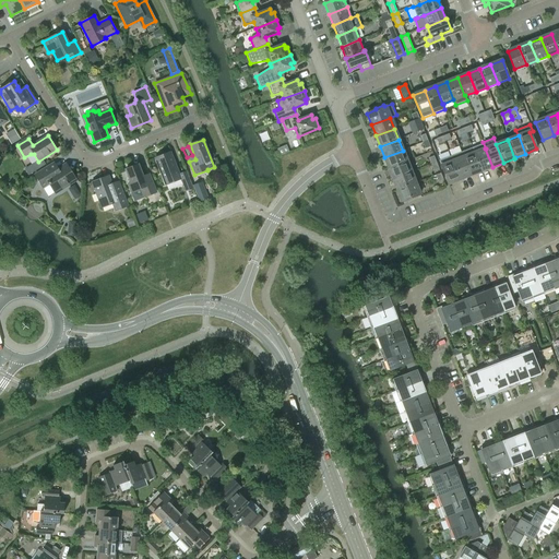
[(472,147),(462,152),(471,175),(482,170),(474,153),(472,147)]
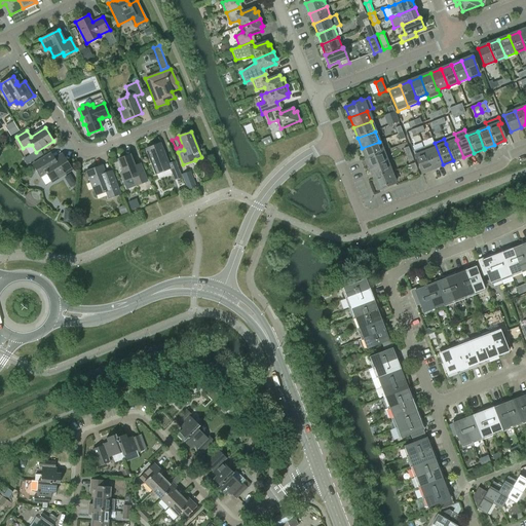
[(456,140),(446,144),(453,160),(463,157),(456,140)]
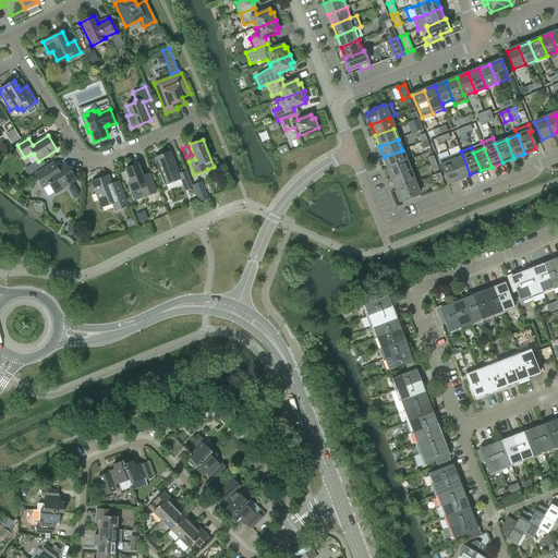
[(384,157),(388,168),(407,161),(402,150),(384,157)]
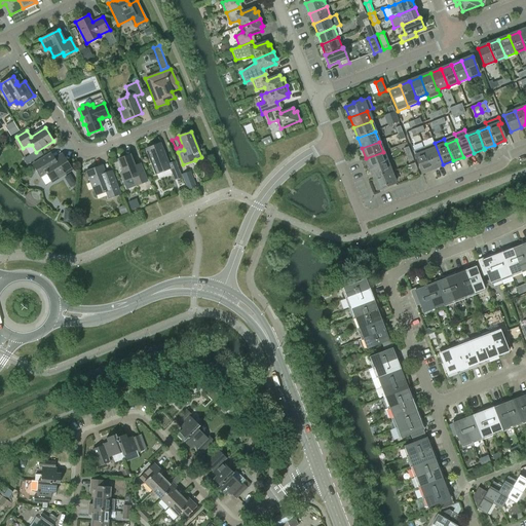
[(146,149),(154,171),(155,175),(171,168),(175,180),(181,178),(175,162),(168,164),(160,143),(146,149)]
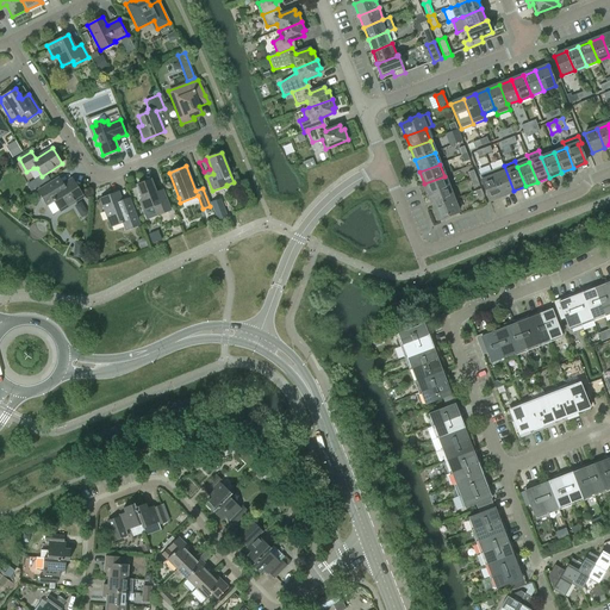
[(504,166),(491,170),(493,176),(502,195),(512,191),(512,192),(514,191),(504,166)]
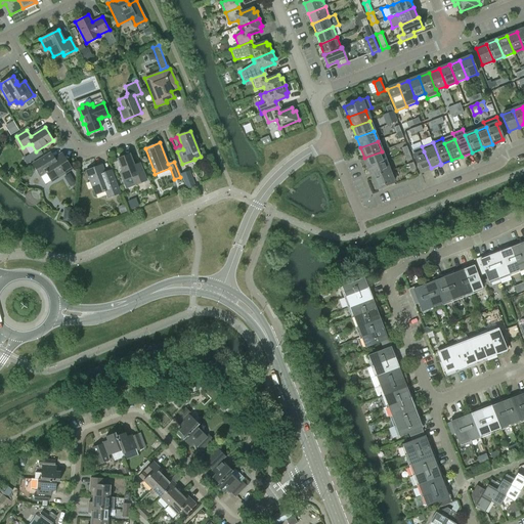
[(424,151),(422,146),(411,150),(420,172),(431,168),(424,151)]
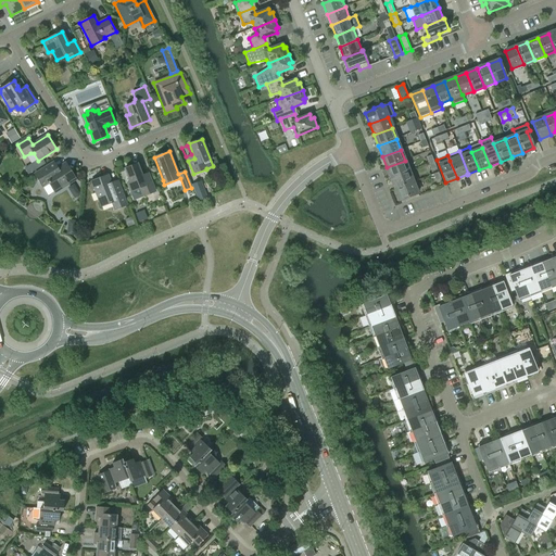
[(387,167),(391,178),(408,172),(405,161),(387,167)]
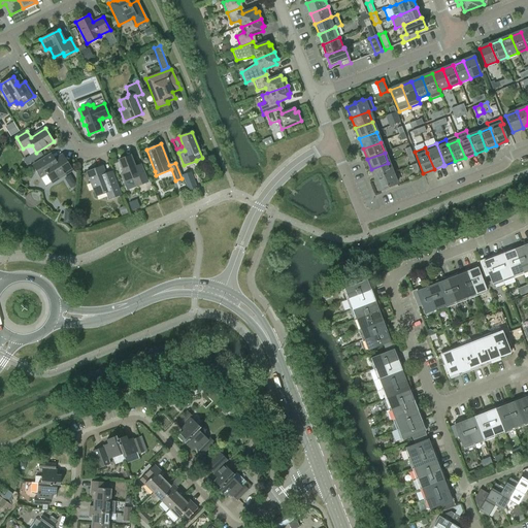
[(71,169),(63,157),(63,156),(55,161),(53,160),(52,161),(48,156),(32,166),(40,177),(46,173),(52,183),(72,169),(71,169)]
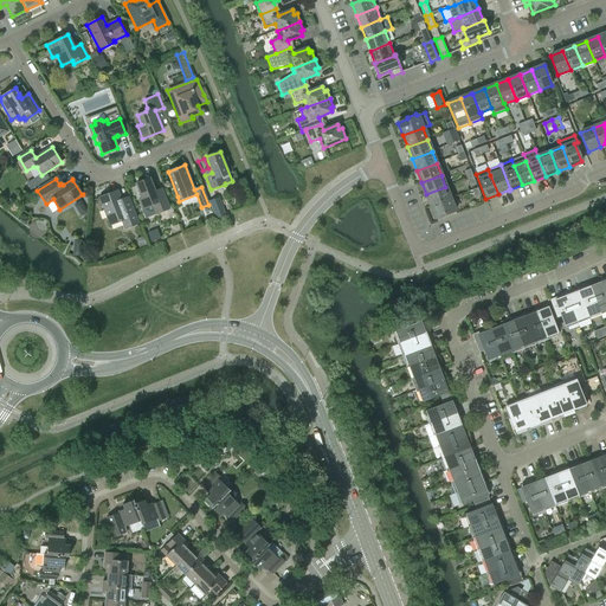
[(163,194),(156,197),(149,179),(136,184),(141,199),(139,200),(142,210),(153,205),(156,214),(169,210),(163,194)]
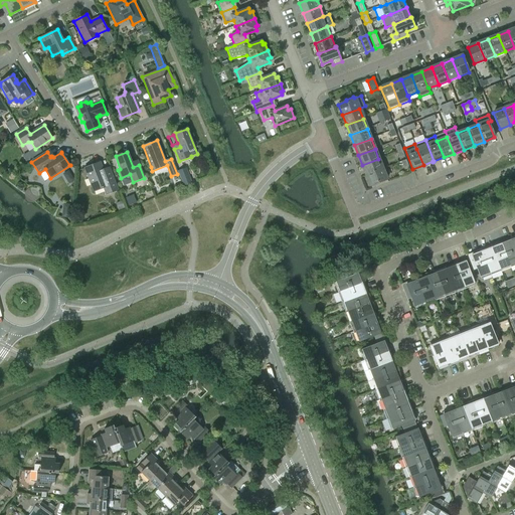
[(362,166),(366,175),(382,169),(378,159),(362,165),(362,166)]
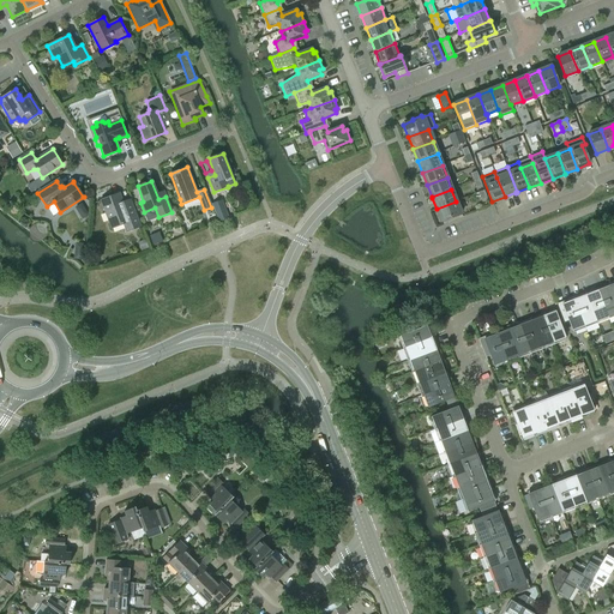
[(119,193),(101,200),(112,228),(122,224),(126,232),(140,227),(131,200),(122,203),(119,193)]
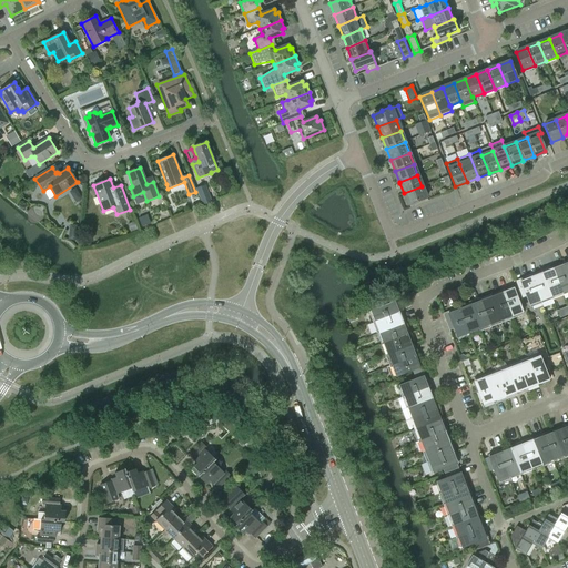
[(426,198),(422,186),(404,193),(408,205),(417,202),(418,203),(427,200),(426,199),(426,198)]
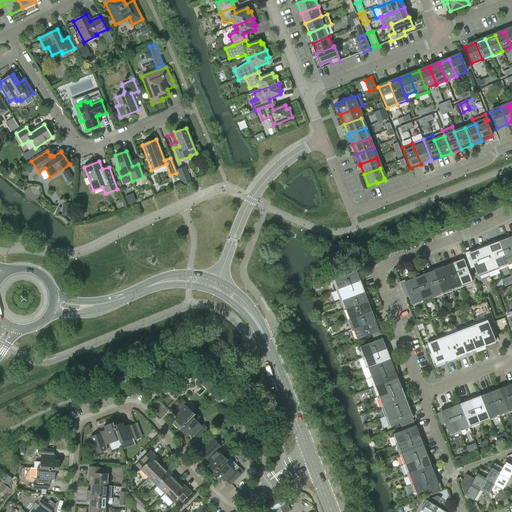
[(180,182),(181,185),(194,180),(191,172),(185,174),(183,170),(177,173),(178,177),(180,182)]
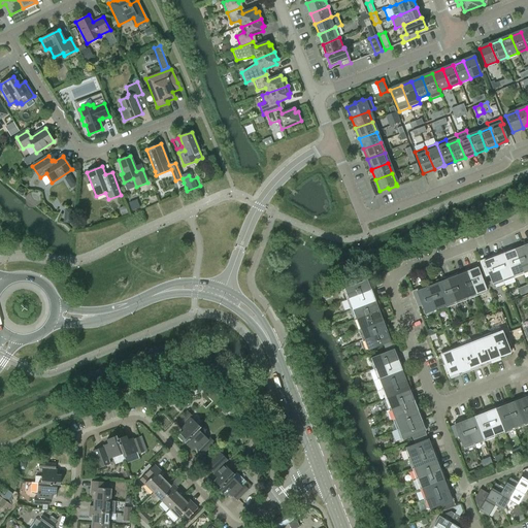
[(523,274),(527,271),(527,258),(523,244),(513,248),(523,274)]
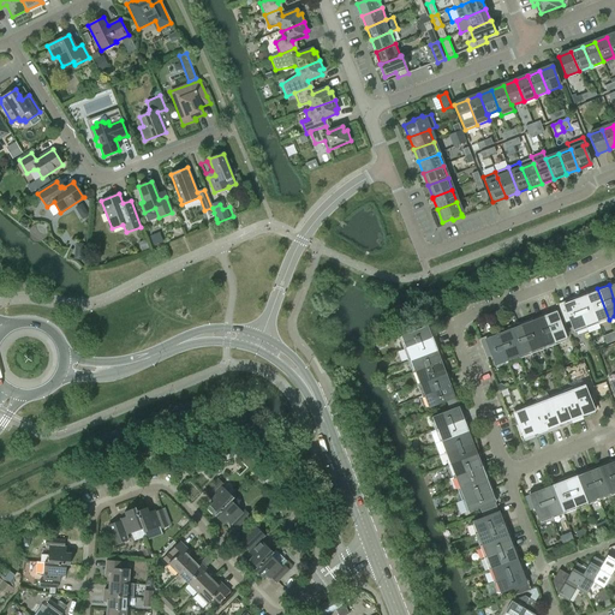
[(597,288),(585,293),(597,323),(609,320),(597,288)]
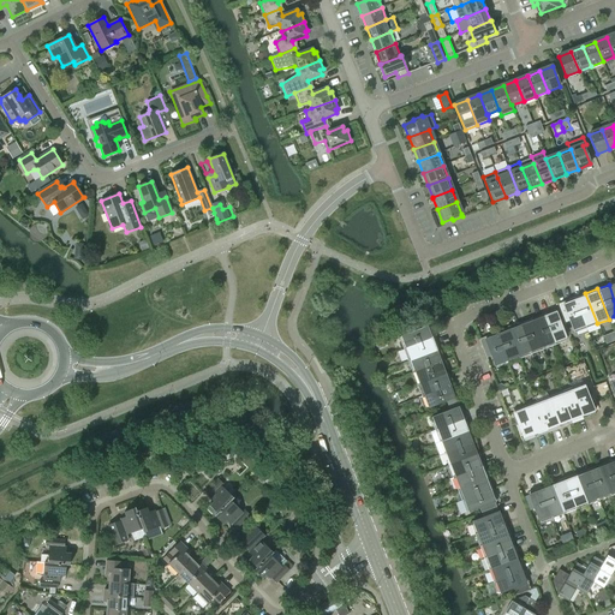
[(585,293),(573,298),(585,328),(597,323),(585,293)]
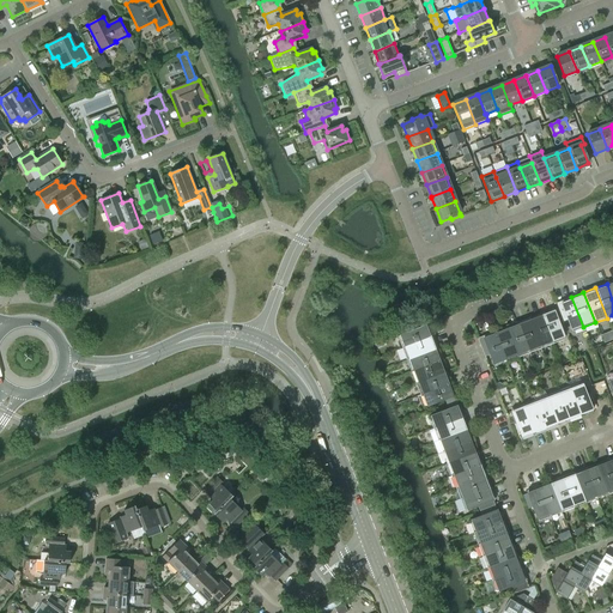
[(571,332),(583,327),(571,297),(554,303),(562,322),(566,320),(571,332)]
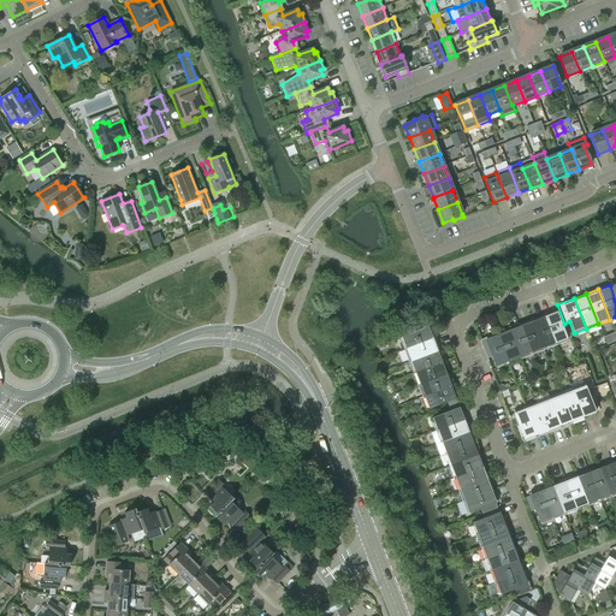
[(555,311),(543,315),(555,345),(567,341),(555,311)]
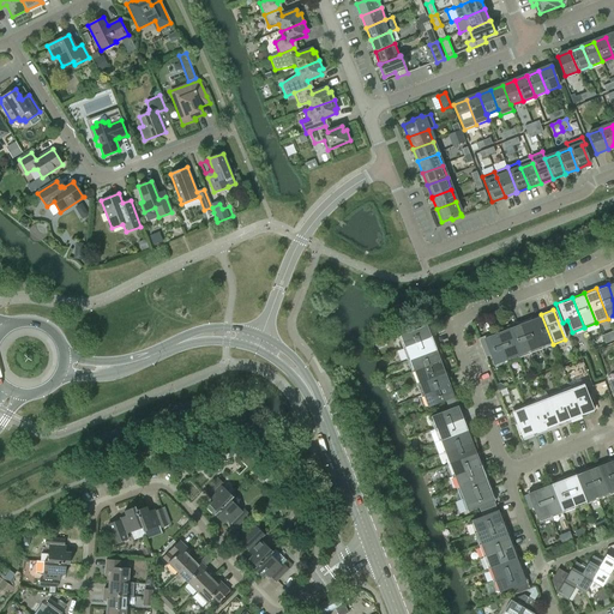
[(541,349),(553,344),(541,314),(529,319),(541,349)]
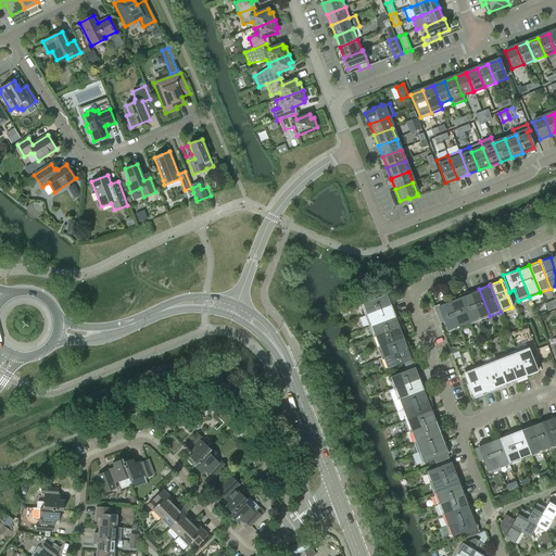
[(479,320),(490,316),(479,289),(469,292),(479,320)]
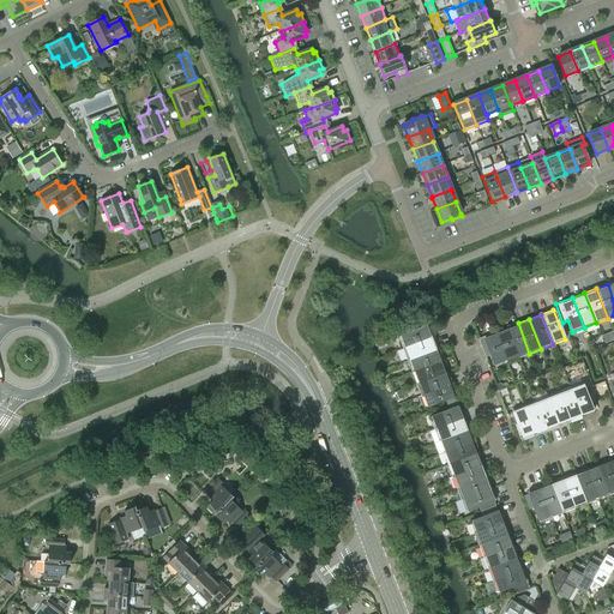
[(518,357),(529,354),(518,323),(506,327),(518,357)]
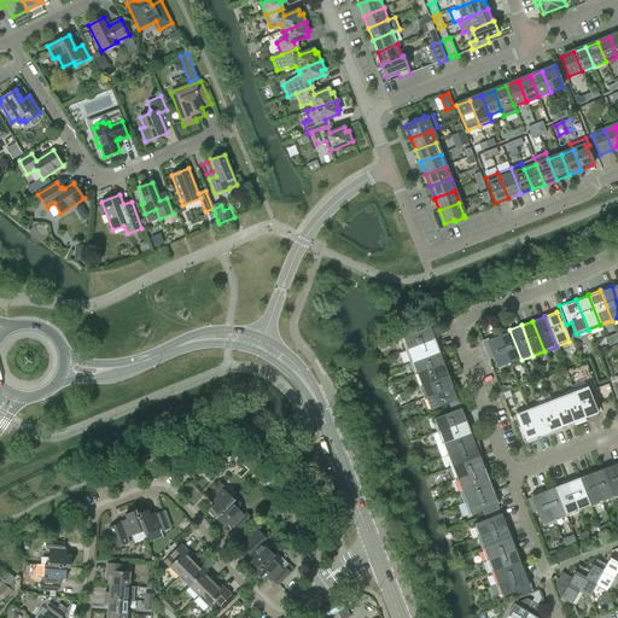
[(401,339),(406,351),(435,340),(431,328),(401,339)]
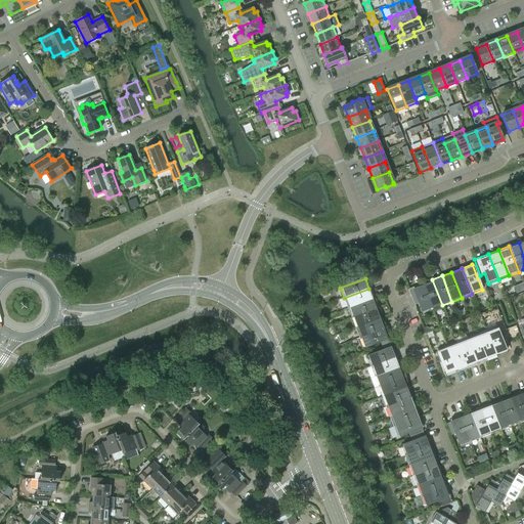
[(432,309),(442,305),(432,279),(422,284),(432,309)]
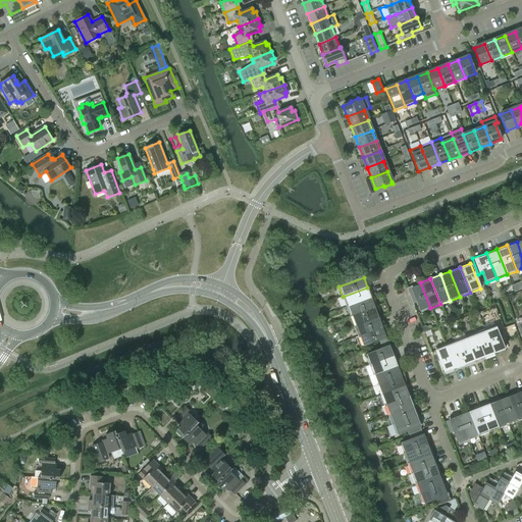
[(420,312),(430,308),(420,282),(410,286),(411,289),(407,290),(407,288),(406,288),(412,304),(416,302),(420,312)]
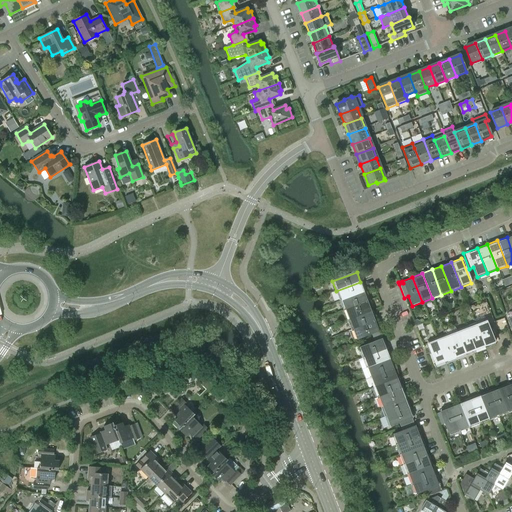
[(336,291),(339,301),(364,291),(360,282),(336,291)]
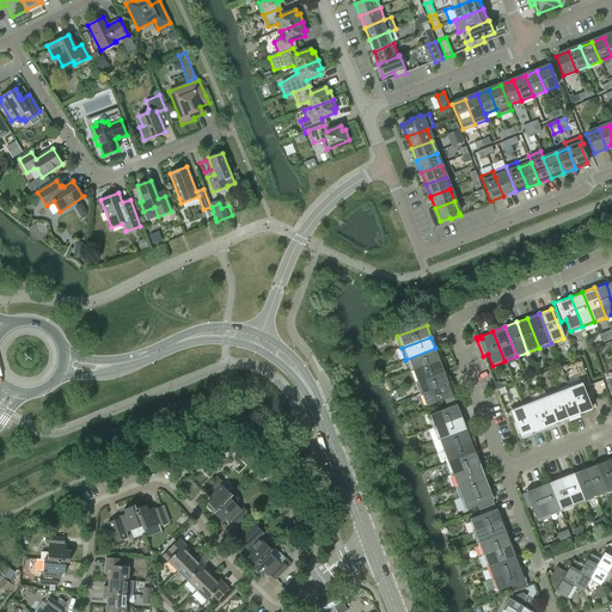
[(405,360),(410,372),(440,360),(435,348),(405,360)]
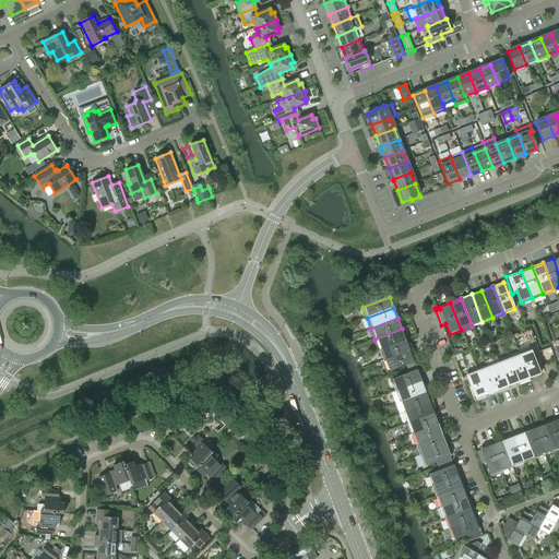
[(375,340),(379,349),(406,340),(402,329),(375,340)]
